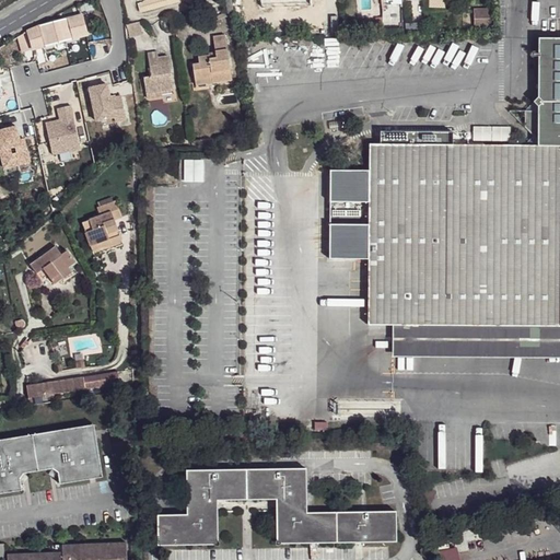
[(149,0),(138,3),(140,12),(178,1),(177,0),(149,0)]
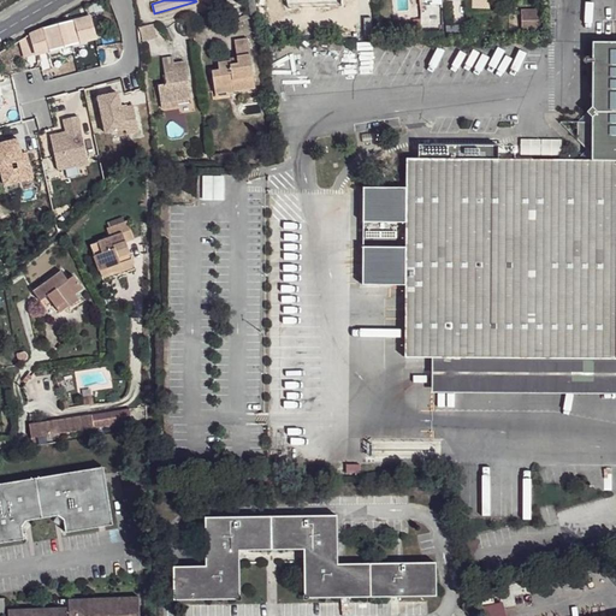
[(521,11),(522,31),(540,31),(539,10),(521,11)]
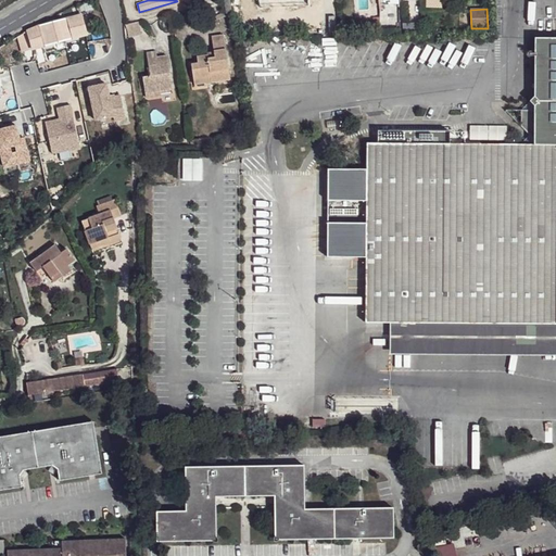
[(27,30),(33,49),(42,47),(53,43),(65,40),(72,39),(87,35),(81,14),(66,19),(39,26),(38,26),(27,30)]
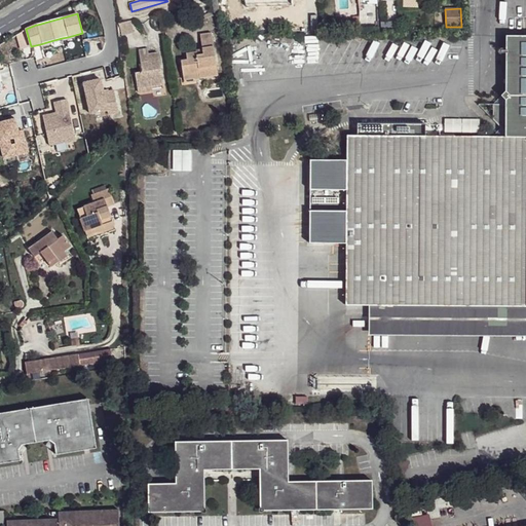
[(130,21),(118,24),(121,34),(134,31),(130,21)]
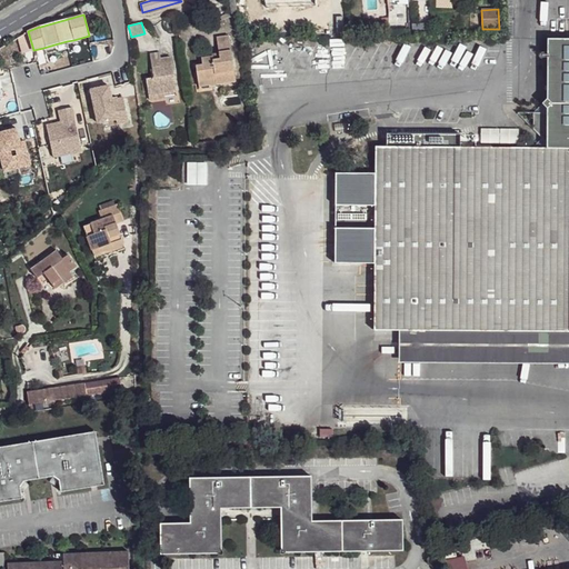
[(217,38),(219,55),(219,59),(213,60),(212,57),(201,58),(202,65),(196,66),(198,81),(216,78),(216,85),(236,81),(229,36),(217,38)]
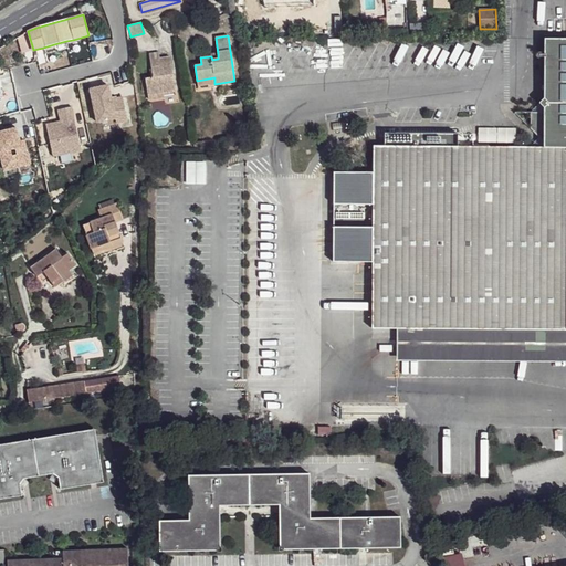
[(565,39),(544,39),(543,98),(538,104),(543,108),(543,113),(531,113),(530,129),(543,142),(543,147),(565,147),(565,39)]
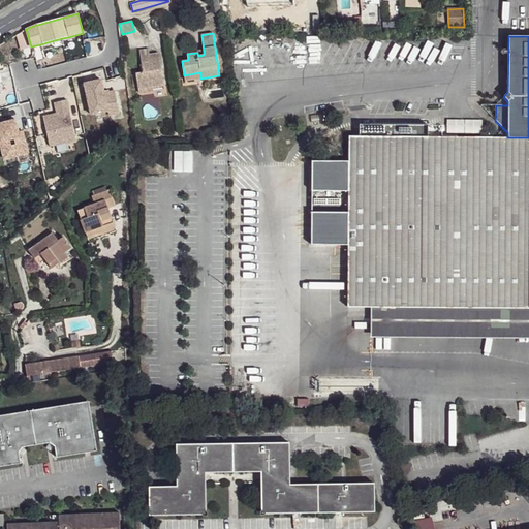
[(64,45),(62,38),(51,41),(53,48),(64,45)]
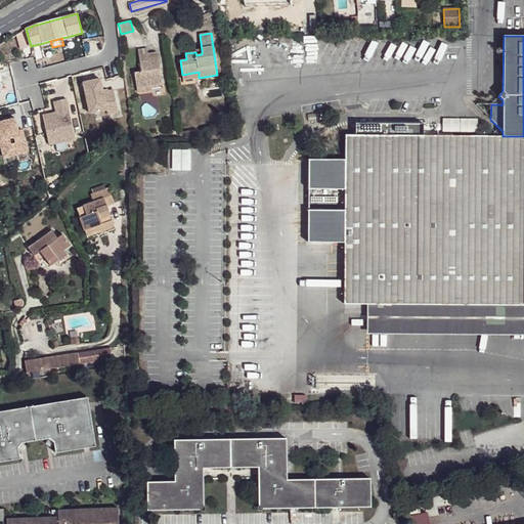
[(138,50),(142,72),(135,73),(137,88),(151,86),(163,84),(158,53),(148,54),(147,48),(138,50)]
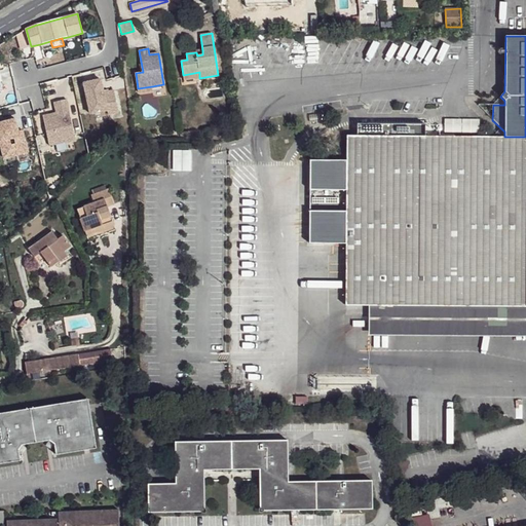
[(100,80),(83,83),(89,115),(107,111),(108,115),(117,113),(113,91),(103,94),(100,80)]
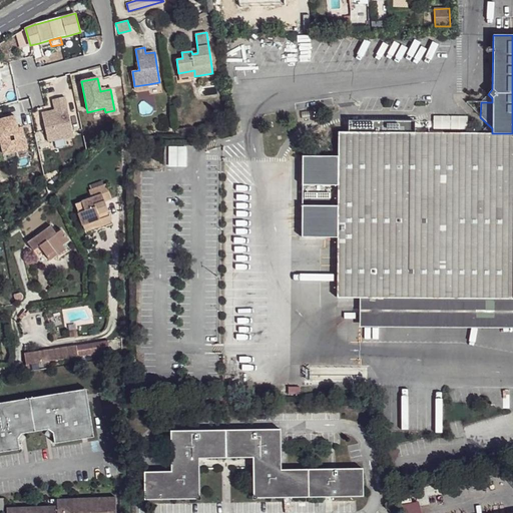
[(52,98),(39,100),(45,129),(70,124),(62,85),(50,87),(52,98)]
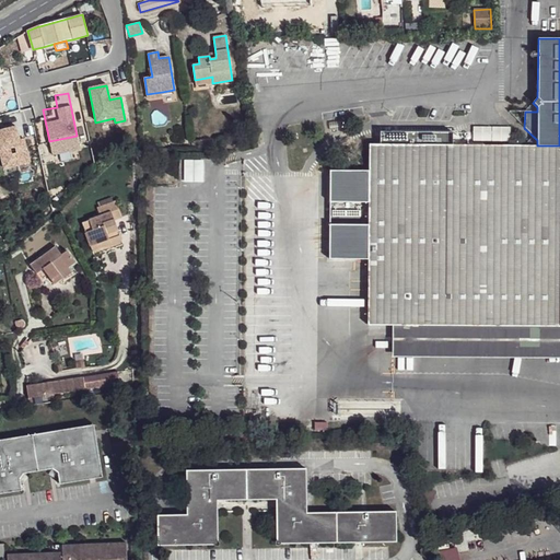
[(13,112),(0,115),(0,146),(2,153),(27,147),(21,124),(16,125),(13,112)]
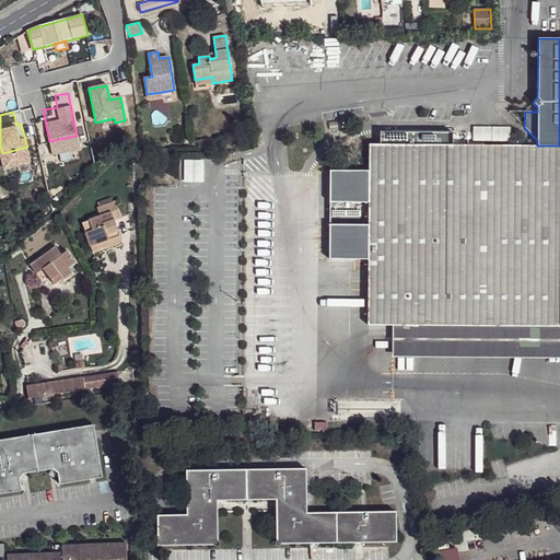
[(473,126),(473,137),(510,137),(510,125),(473,126)]
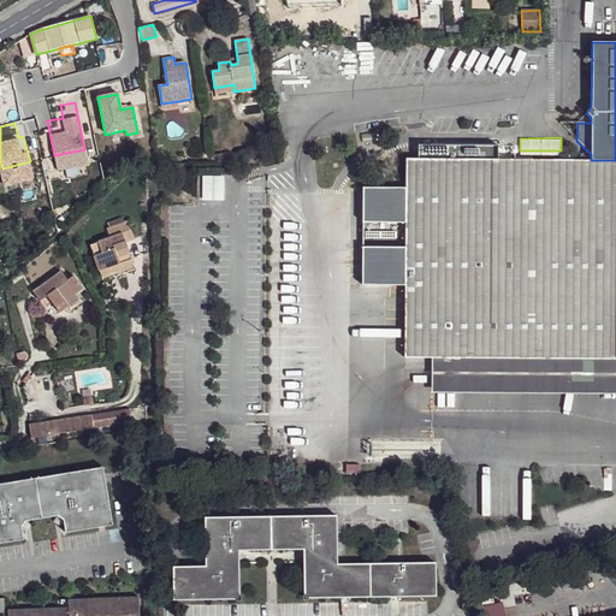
[(419,144),(419,159),(498,159),(498,146),(419,144)]
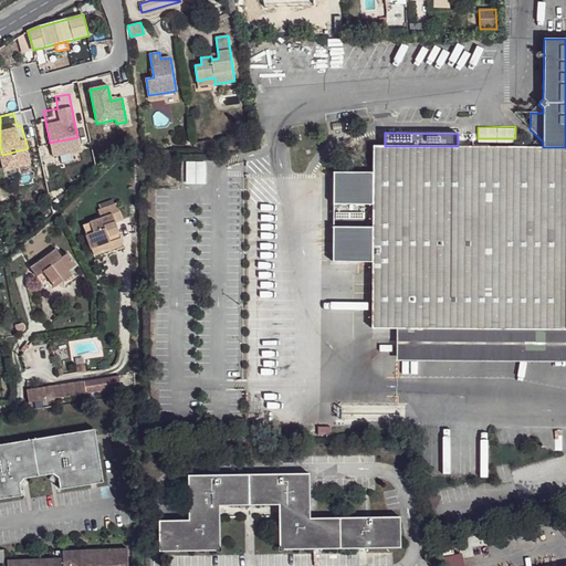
[(373,262),(371,328),(397,329),(565,329),(565,147),(543,147),(458,146),(385,146),(374,146),(373,173),(373,205),(373,227),(373,262)]
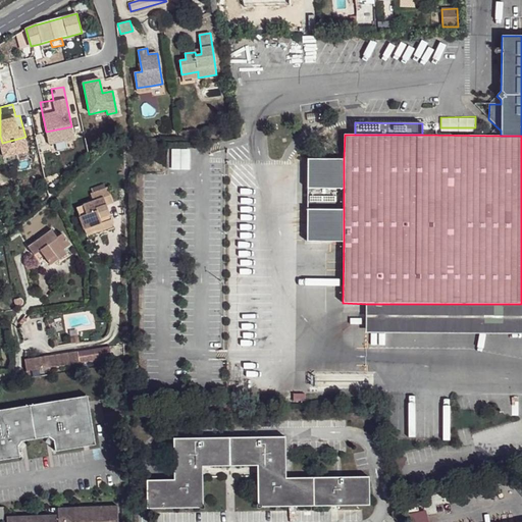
[(170,169),(190,168),(190,148),(169,148),(170,169)]
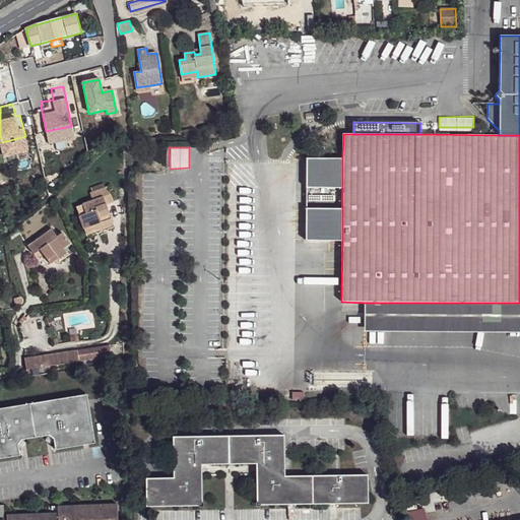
[(342,188),(342,158),(307,158),(307,188),(342,188)]
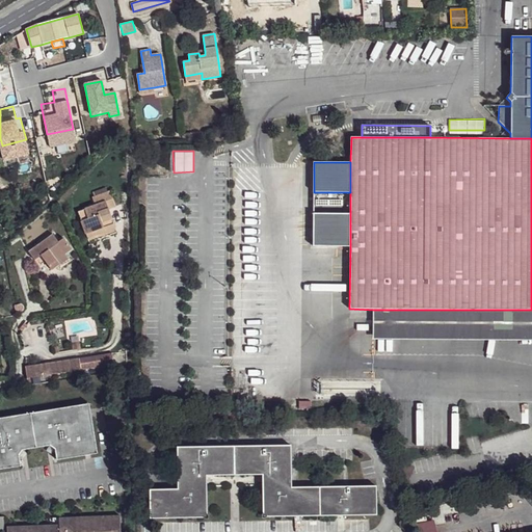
[(92,197),(96,205),(78,212),(86,234),(104,228),(105,233),(115,229),(109,209),(116,206),(110,191),(92,197)]
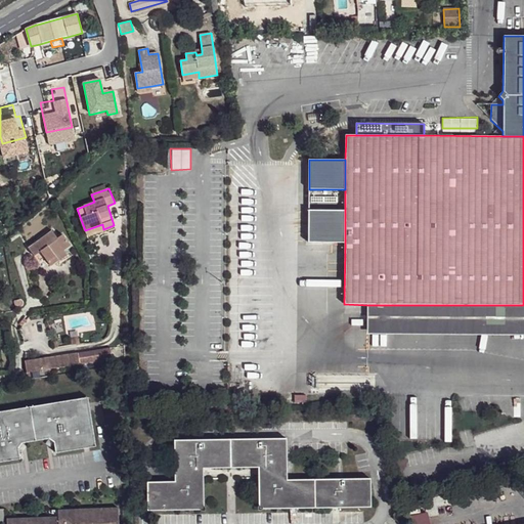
[(345,243),(345,210),(308,210),(308,243),(345,243)]
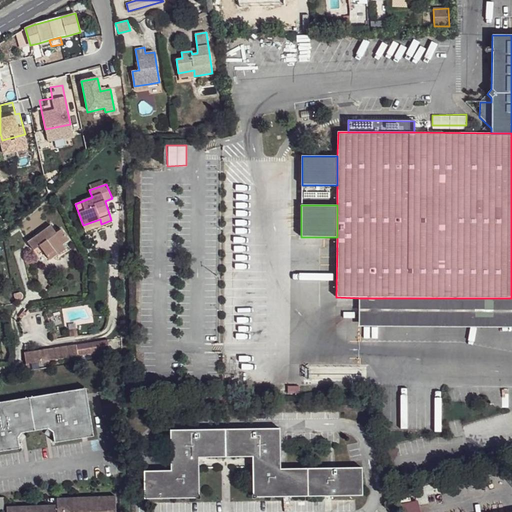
[(100,219),(83,225),(85,230),(101,224),(100,219)]
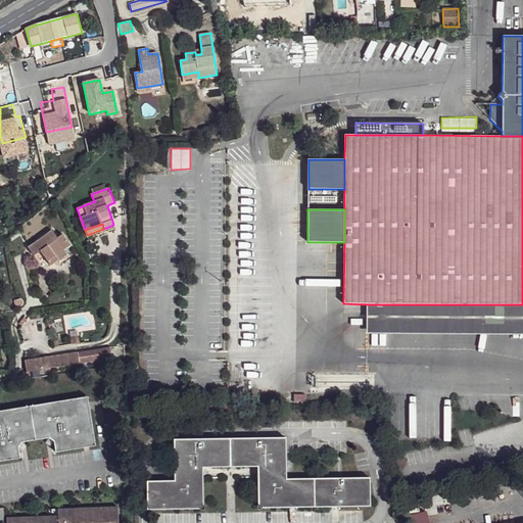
[(29,247),(34,255),(41,251),(51,266),(58,260),(55,256),(64,250),(70,245),(62,234),(57,237),(52,230),(29,247)]
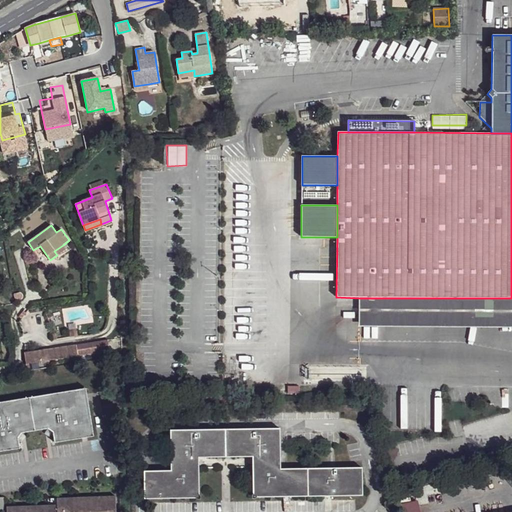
[(63,245),(54,251),(57,255),(66,249),(63,245)]
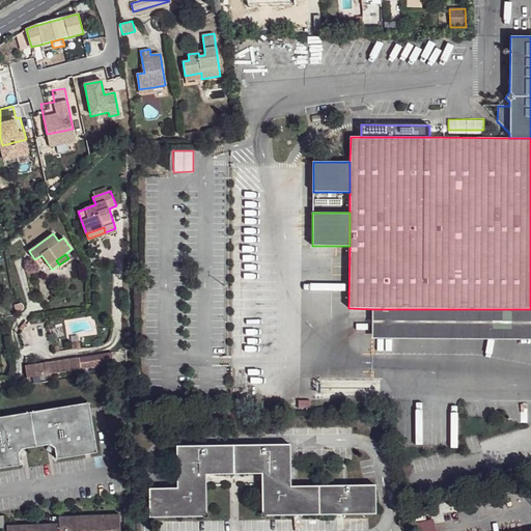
[(15,305),(17,312),(22,311),(23,310),(24,309),(24,307),(24,306),(23,304),(21,304),(21,303),(19,304),(15,305)]
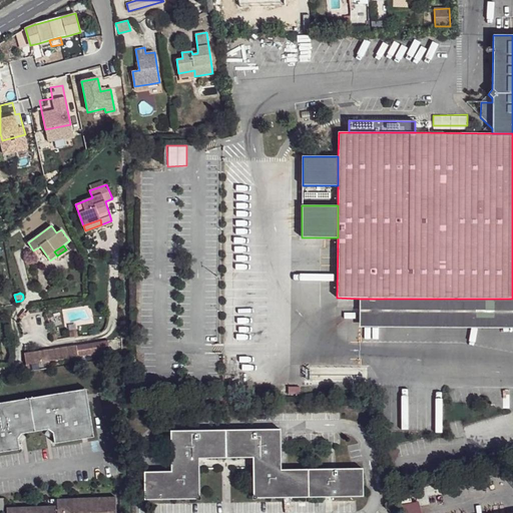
[(512,328),(512,299),(360,299),(360,327),(512,328)]
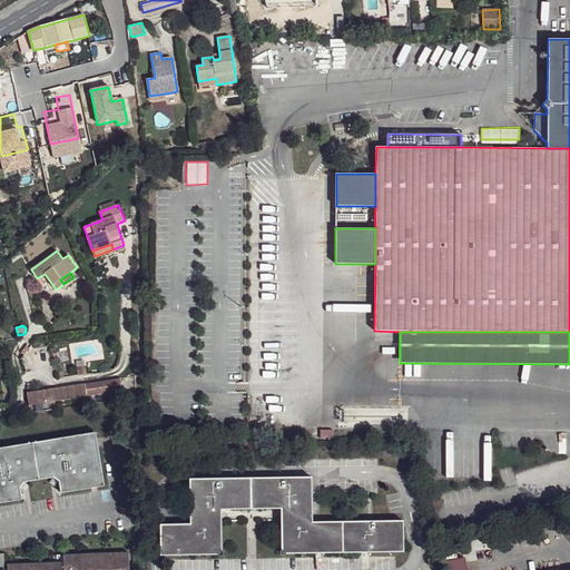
[(123,392),(120,379),(45,390),(27,393),(29,404),(87,395),(87,397),(123,392)]
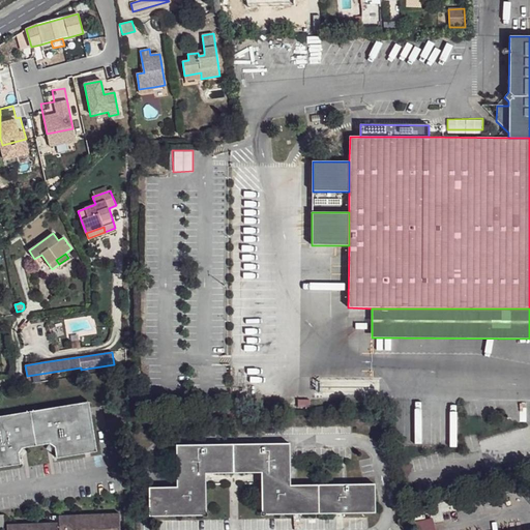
[(32,411),(37,445),(50,444),(52,445),(55,447),(57,458),(97,451),(89,402),(32,411)]
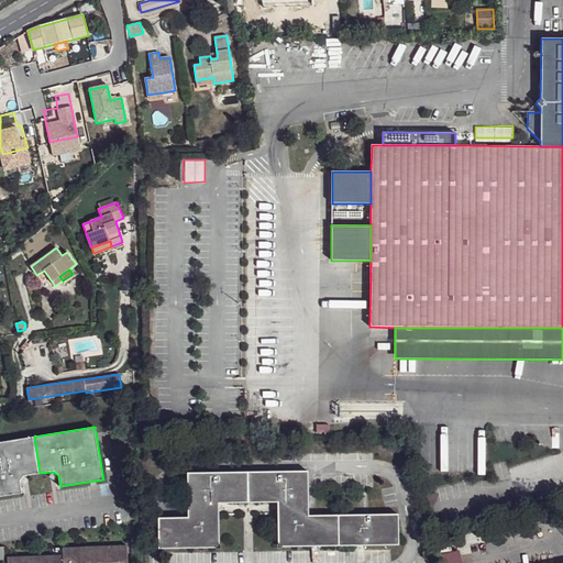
[(40,473),(34,437),(0,442),(0,496),(22,493),(20,482),(22,478),(24,476),(40,473)]
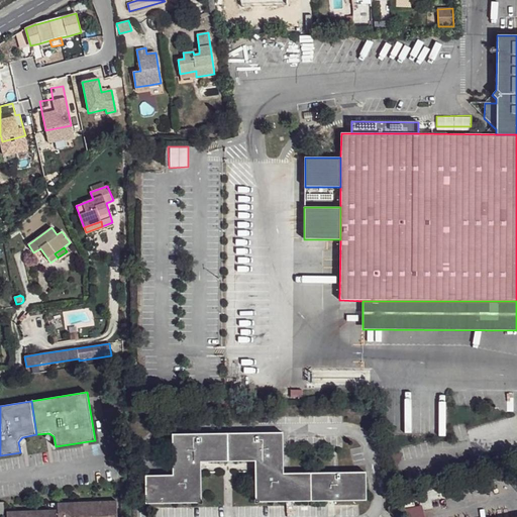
[(145,476),(146,503),(198,502),(199,504),(202,504),(202,500),(201,500),(200,467),(200,461),(232,460),(255,460),(255,466),(256,498),(254,500),(254,503),(257,503),(259,501),(332,500),(366,500),(366,473),(283,474),(283,464),(282,433),(173,434),(173,468),(173,475),(145,476)]
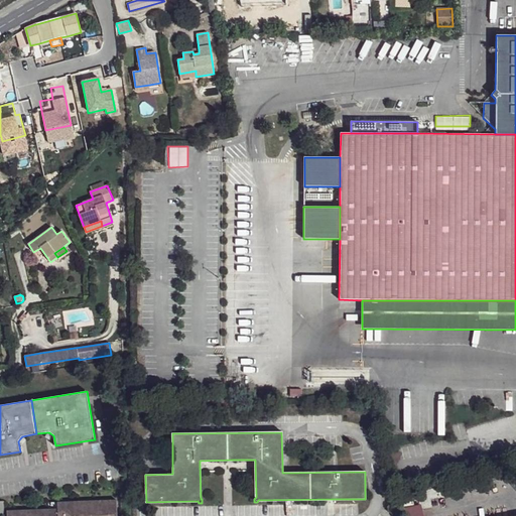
[(6,513),(6,515),(117,515),(117,503),(57,505),(57,509),(57,512),(6,513)]
